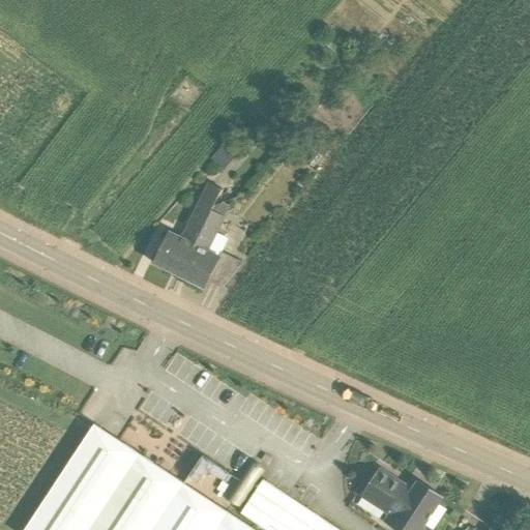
[(225,171),(239,153),(226,142),(211,159),(225,171)]
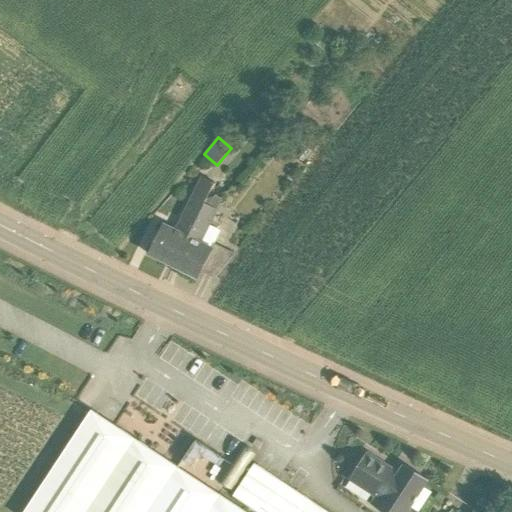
[(206,203),(208,198),(216,183),(203,176),(177,228),(165,223),(150,254),(174,266),(206,203)]
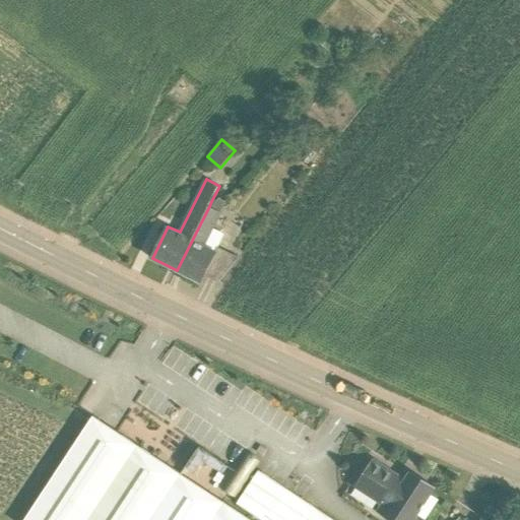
[(220,198),(211,201),(209,206),(221,212),(226,201),(220,198)]
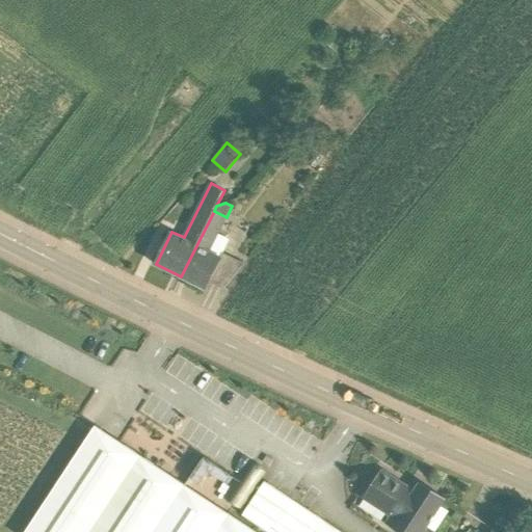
[(229,218),(227,217),(214,211),(181,276),(206,289),(210,281),(224,288),(245,264),(224,253),(231,240),(219,235),(229,218)]
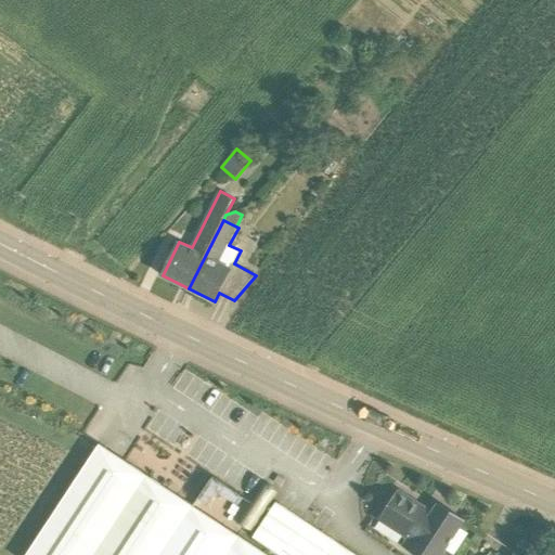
[(269,554),(240,536),(232,547),(140,487),(147,476),(106,449),(100,444),(27,554),(269,554)]
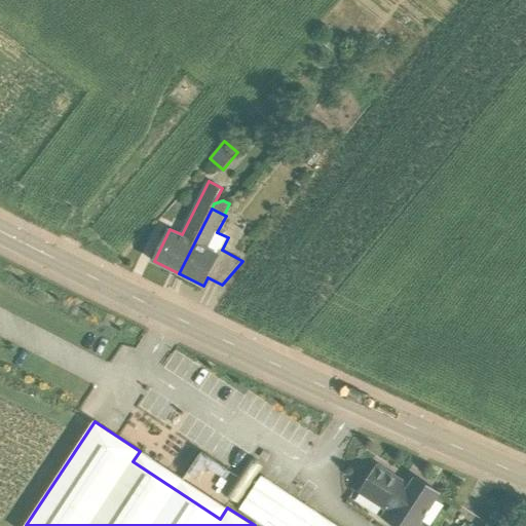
[(397,525),(418,525),(441,492),(416,477),(410,486),(377,464),(359,492),(386,511),(382,516),(397,525)]
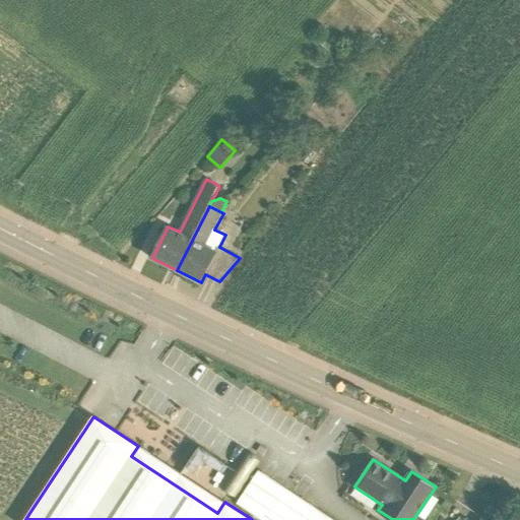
[(486,519),(483,518),(481,519),(334,519),(260,470),(238,504),(261,519),(486,519)]
